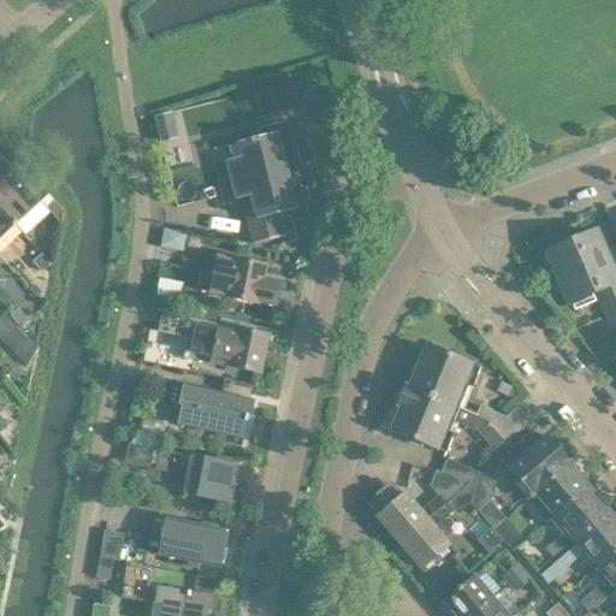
[(236,201),(242,199),(244,206),(254,244),(286,236),(280,214),(297,209),(279,132),(252,140),(238,143),(242,157),(226,161),(236,201)]
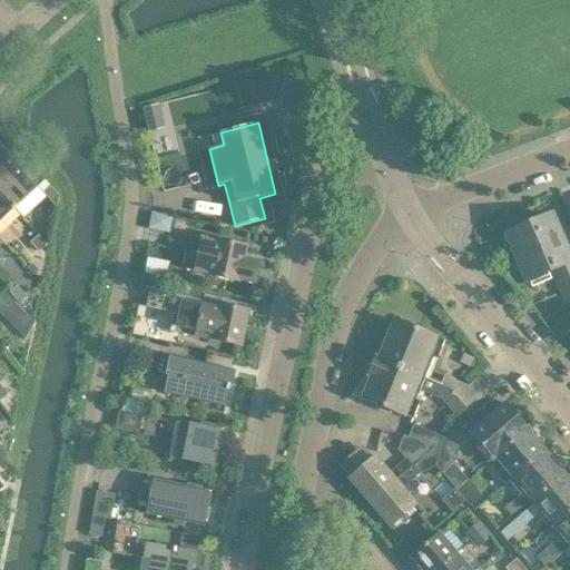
[(38,187),(0,146),(0,193),(15,208),(38,187)]
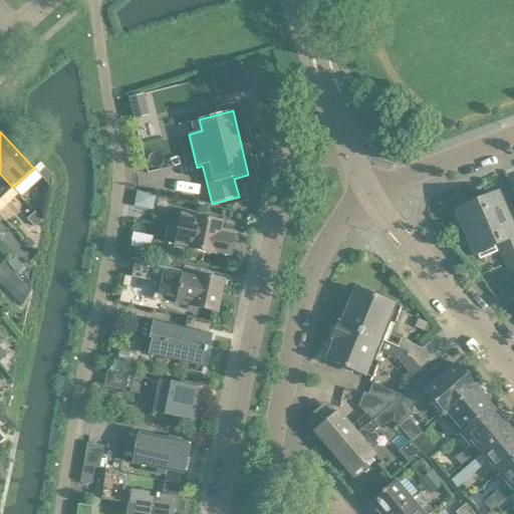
[(0,200),(13,188),(0,174),(0,200)]
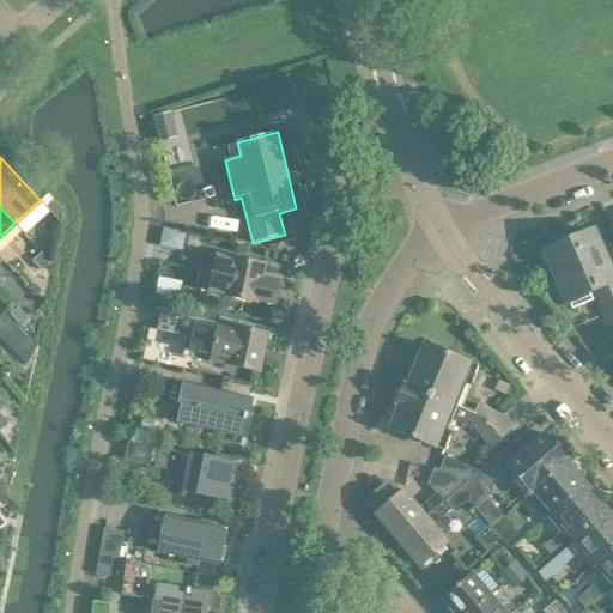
[(180,253),(184,236),(163,230),(158,247),(180,253)]
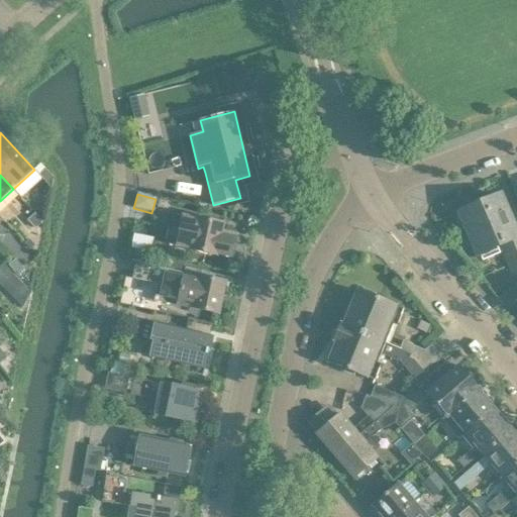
[(461,213),(462,215),(459,218),(458,222),(459,227),(464,229),(469,229),(479,252),(501,243),(513,271),(516,269),(516,236),(499,197),(461,213)]
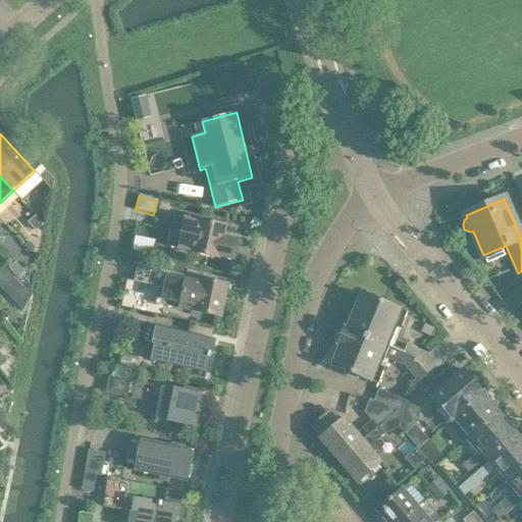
[(174,216),(168,245),(194,250),(193,252),(219,258),(219,255),(233,258),(238,240),(223,238),(225,225),(200,220),(199,222),(174,216)]
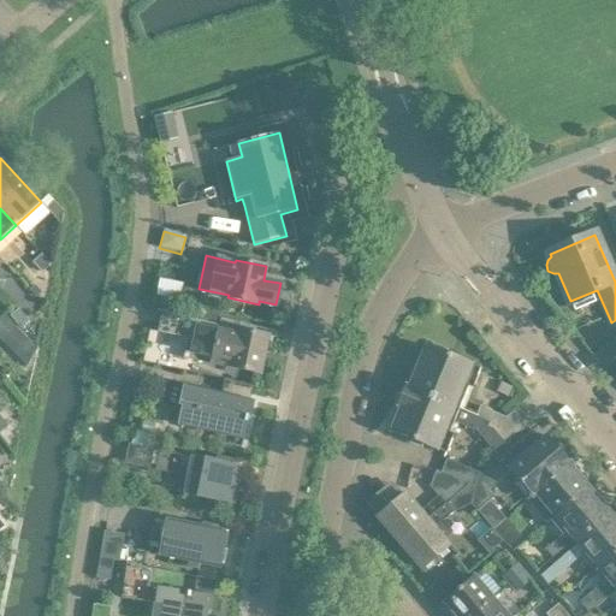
[(0,277),(13,296),(24,288),(0,256),(0,277)]
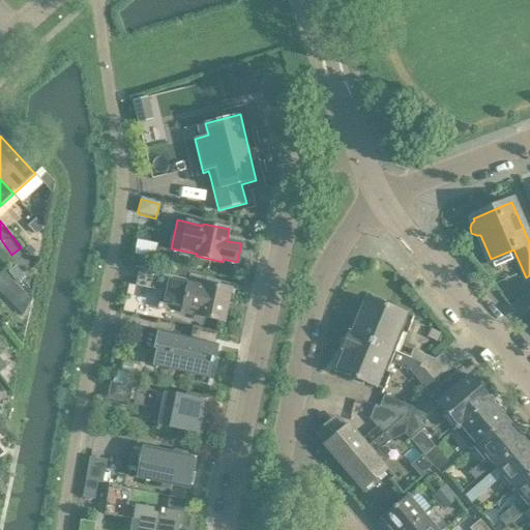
[(165,308),(181,313),(225,321),(231,289),(215,286),(216,278),(189,273),(188,280),(139,269),(136,285),(168,292),(165,308)]
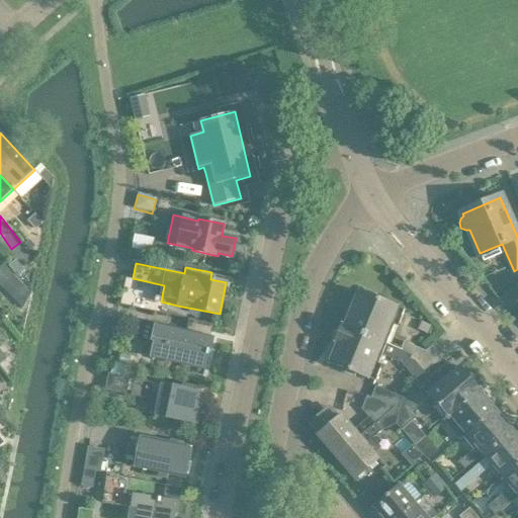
[(390,346),(391,345),(405,310),(359,291),(345,327),(342,325),(342,326),(390,346)]
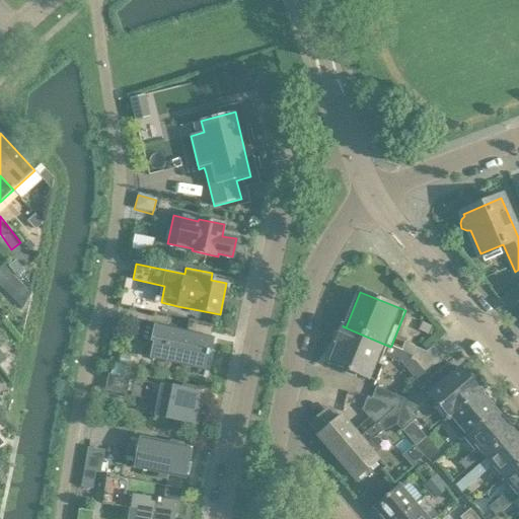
[(215,339),(157,326),(154,325),(151,342),(154,343),(150,358),(162,360),(205,370),(206,369),(205,369),(208,355),(209,356),(210,351),(212,352),(215,339)]
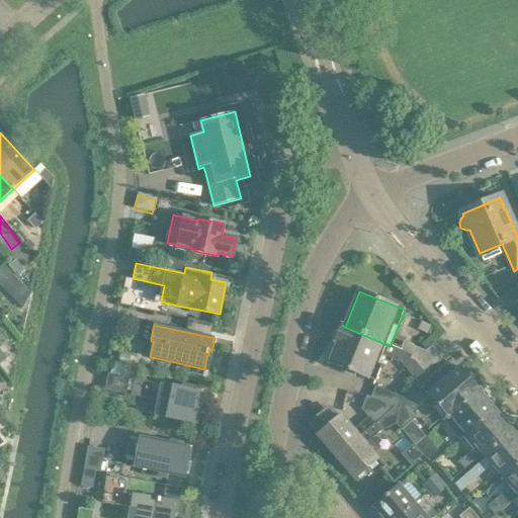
[(390,346),(342,326),(335,341),(338,343),(330,362),(375,380),(382,365),(385,356),(401,362),(421,385),(429,378),(414,361),(411,359),(413,354),(401,349),(391,345),(390,346)]
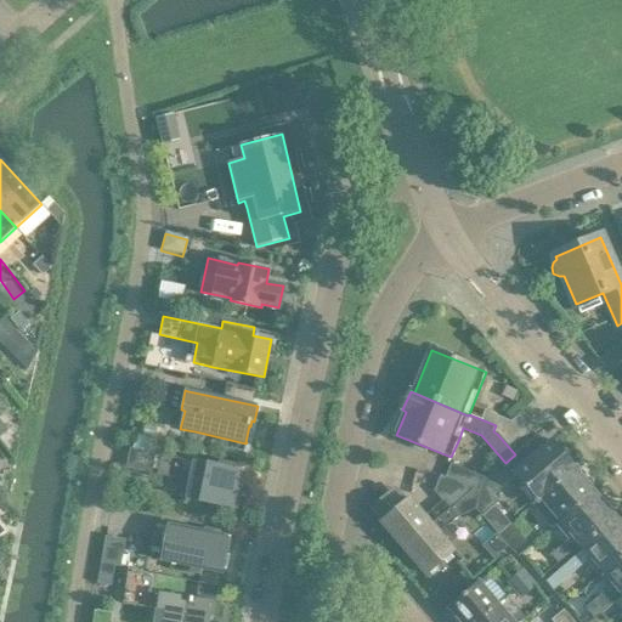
[(485,410),(481,419),(496,425),(493,431),(497,434),(515,454),(537,436),(519,416),(512,422),(485,410)]
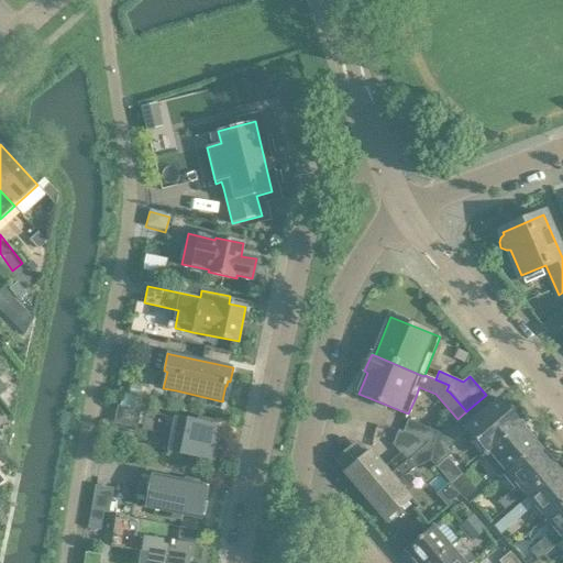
[(500,399),(494,405),(464,429),(486,454),(489,452),(521,423),(500,399)]
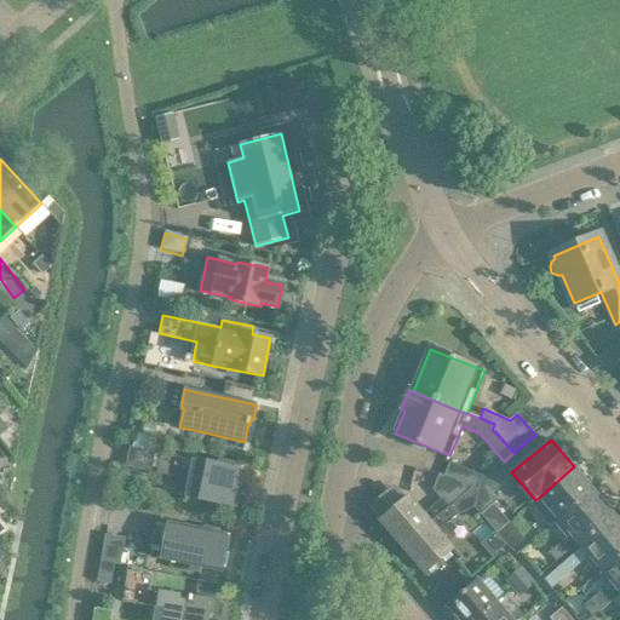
[(242,472),(242,470),(131,448),(126,468),(184,478),(181,495),(235,506),(236,505),(235,505),(242,472)]
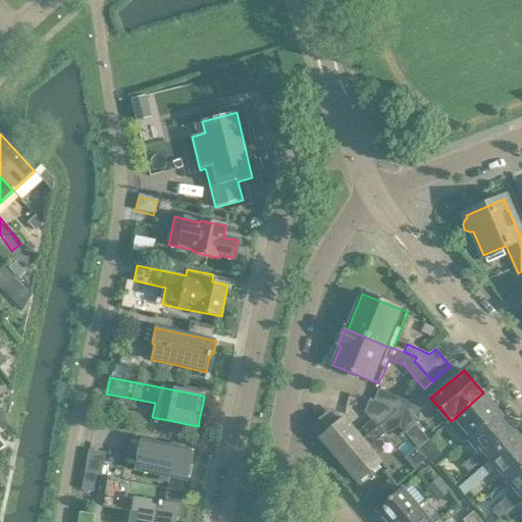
[(404,405),(408,401),(379,389),(375,399),(399,410),(403,412),(404,405)]
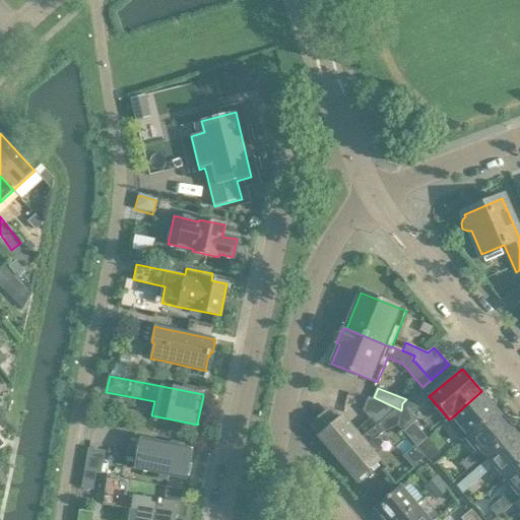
[(402,403),(401,410),(397,426),(402,431),(415,419),(410,413),(428,399),(418,389),(406,399),(402,403)]
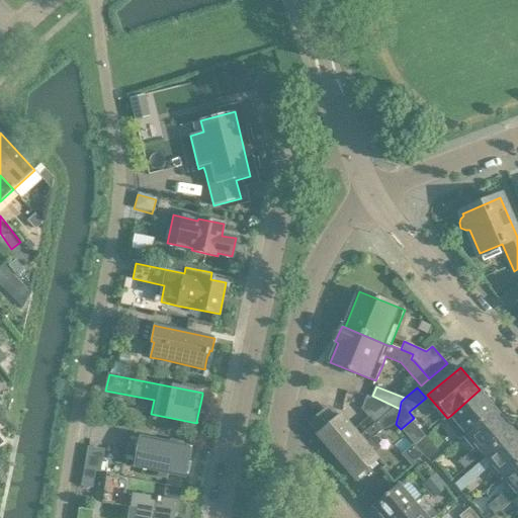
[(480,390),(450,416),(465,434),(497,409),(489,400),(486,400),(479,392),(481,390),(480,390)]
